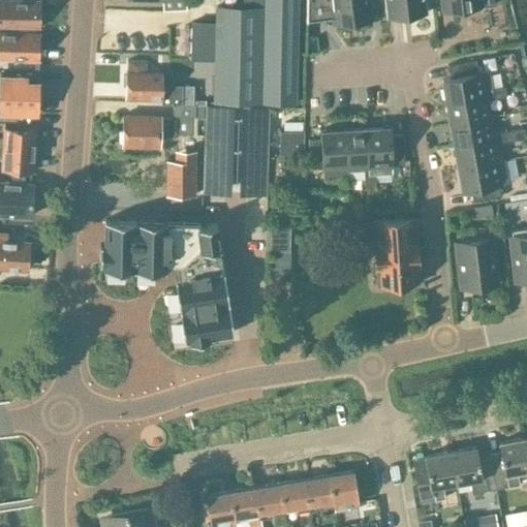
[(162,0),(163,1),(164,12),(188,11),(187,0),(162,0)]
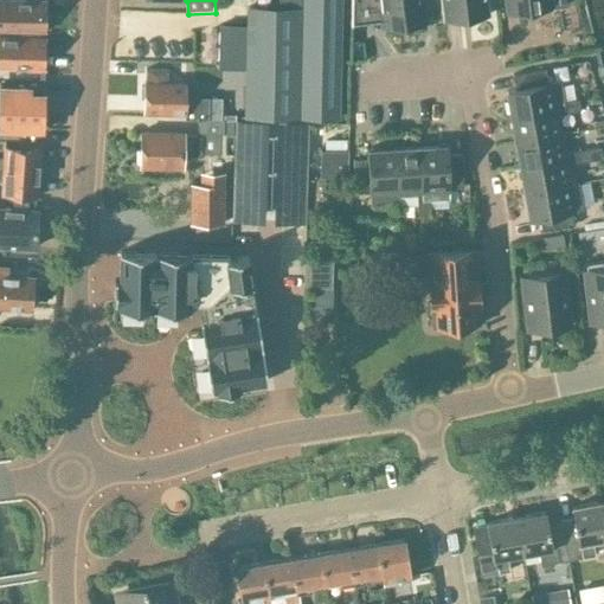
[(283,0),(283,11),(250,10),(250,29),(223,29),(222,70),(249,71),(248,120),(341,121),(344,0),(283,0)]
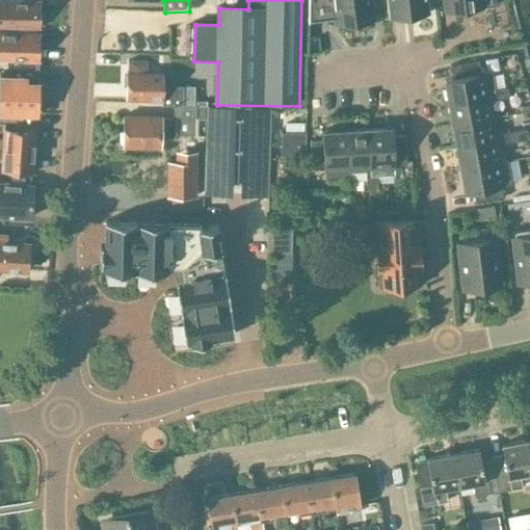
[(310,0),(311,23),(336,20),(337,26),(375,22),(372,0),(310,0)]
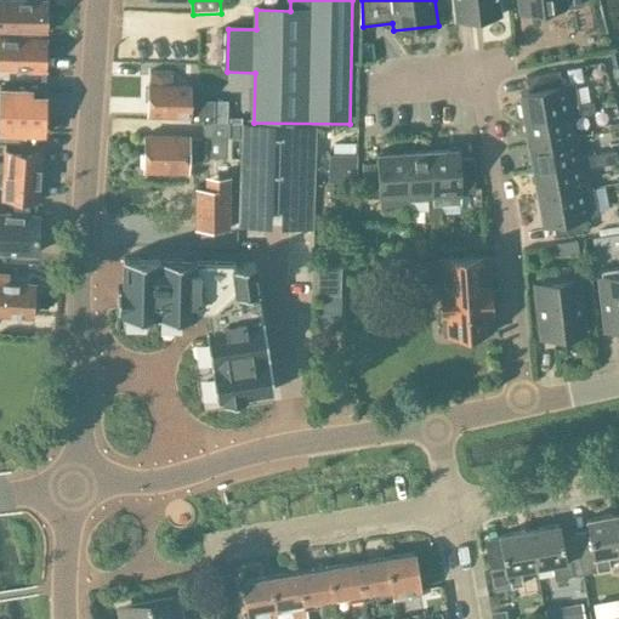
[(454,0),(458,23),(503,18),(500,0),(454,0)]
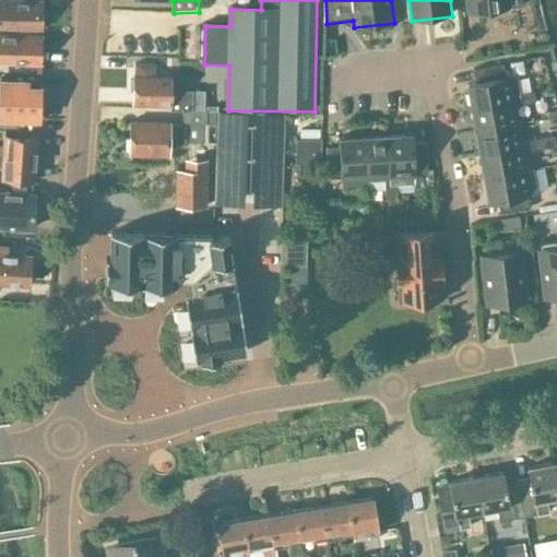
[(467,0),(470,14),(524,8),(522,0),(467,0)]
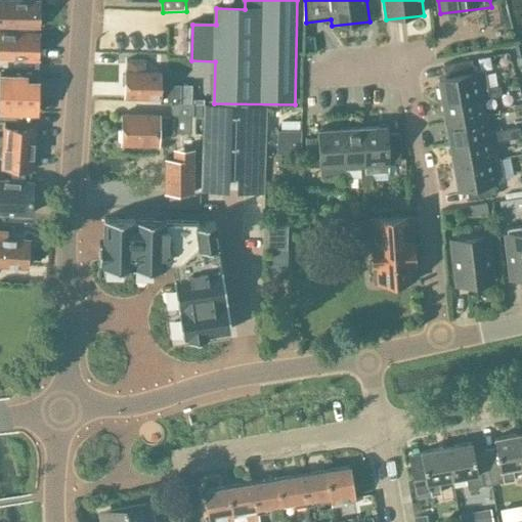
[(0,28),(8,29),(41,29),(41,3),(0,1),(0,28)]
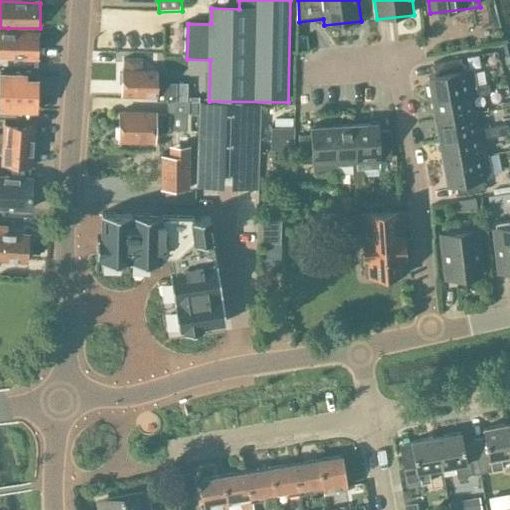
[(0,33),(0,63),(38,65),(38,58),(39,35),(0,33)]
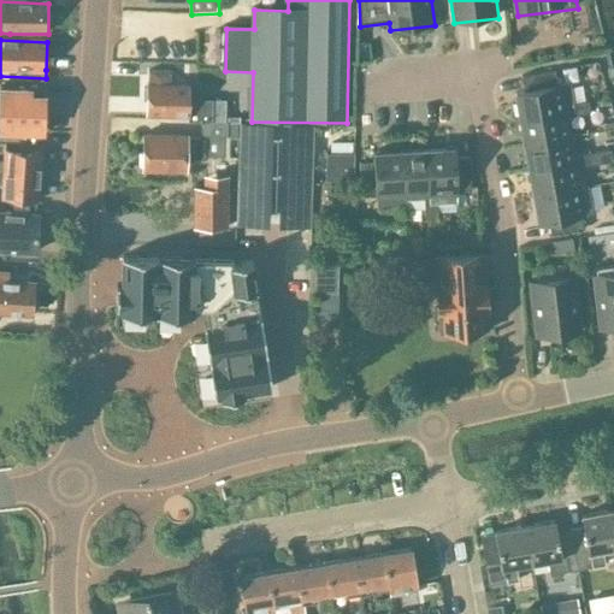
[(518,95),(523,122),(573,112),(572,106),(576,106),(571,86),(559,87),(556,72),(524,78),(526,93),(518,95)]
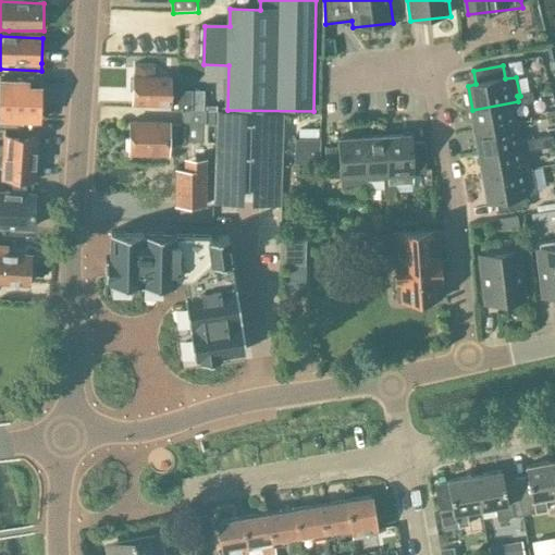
[(184,112),(205,112),(206,93),(183,93),(183,89),(172,88),(172,78),(156,78),(156,66),(136,66),(136,77),(134,77),(134,106),(172,106),(172,112),(184,112)]
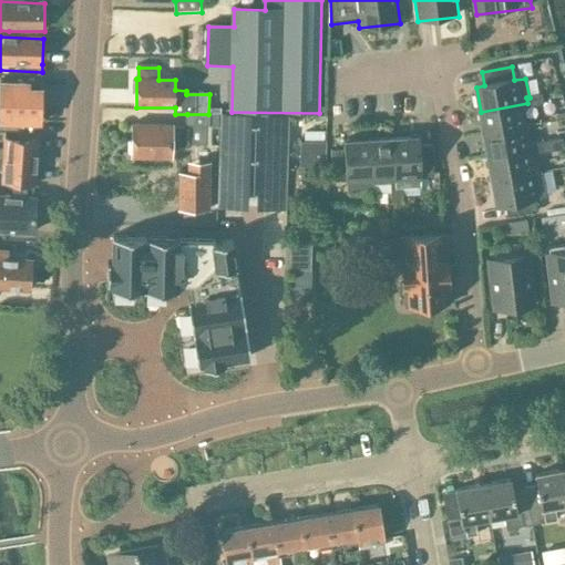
[(0,122),(7,122),(41,123),(43,83),(0,82),(0,122)]
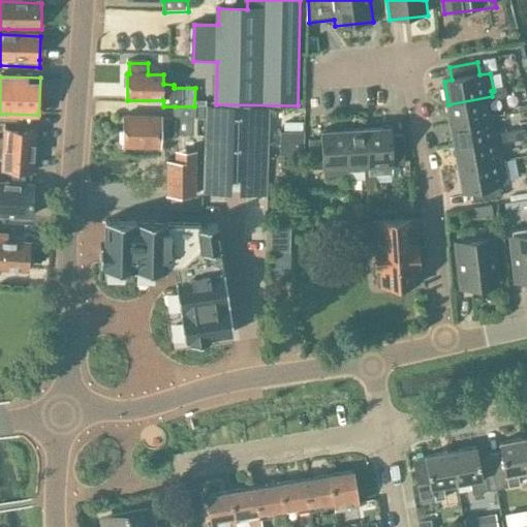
[(453,126),(491,120),(488,102),(507,98),(506,88),(494,91),(491,91),(492,96),(448,104),(453,126)]
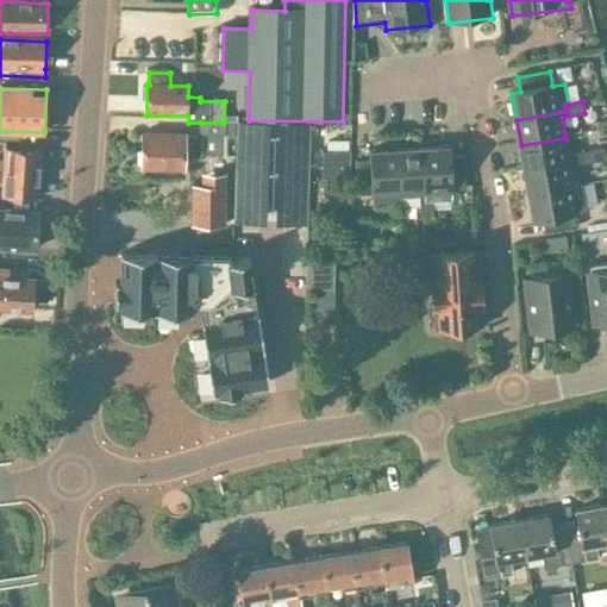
[(312,123),(237,120),(235,223),(275,224),(310,225),(312,123)]
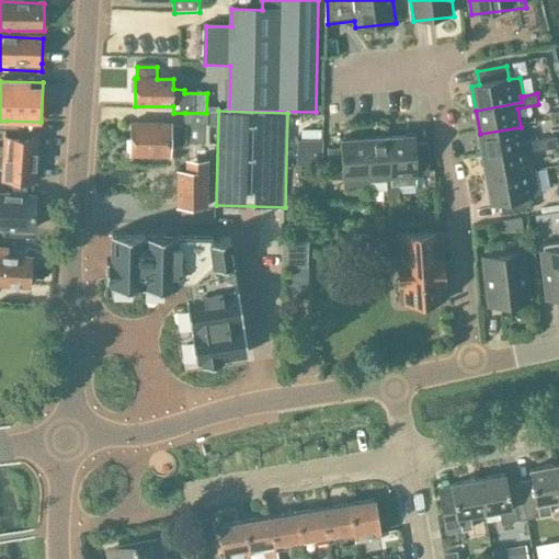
[(185,127),(172,127),(172,125),(133,124),(132,157),(171,158),(171,146),(189,147),(189,145),(205,145),(205,126),(208,126),(208,114),(206,114),(206,113),(185,113),(185,127)]
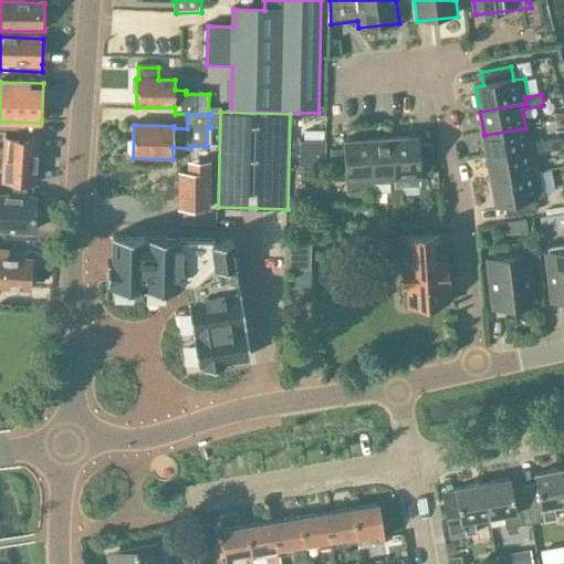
[(529,145),(525,128),(484,135),(488,158),(534,150),(535,156),(549,153),(547,142),(529,145)]
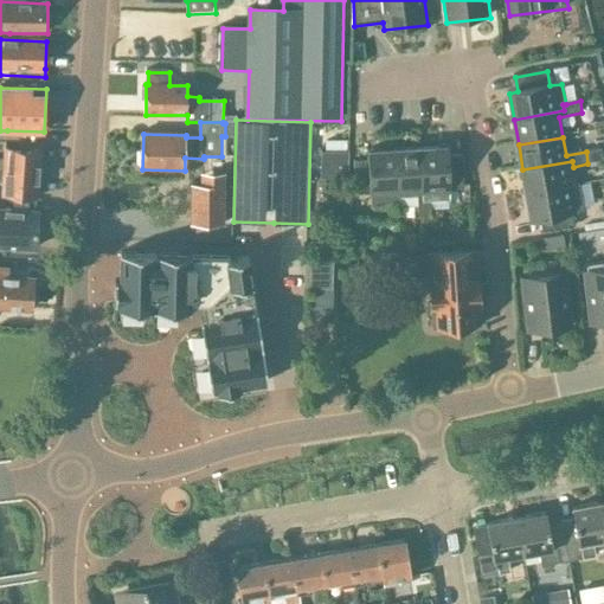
[(448,148),(422,149),(425,204),(431,203),(451,201),(450,190),(466,188),(463,156),(449,156),(448,148)]
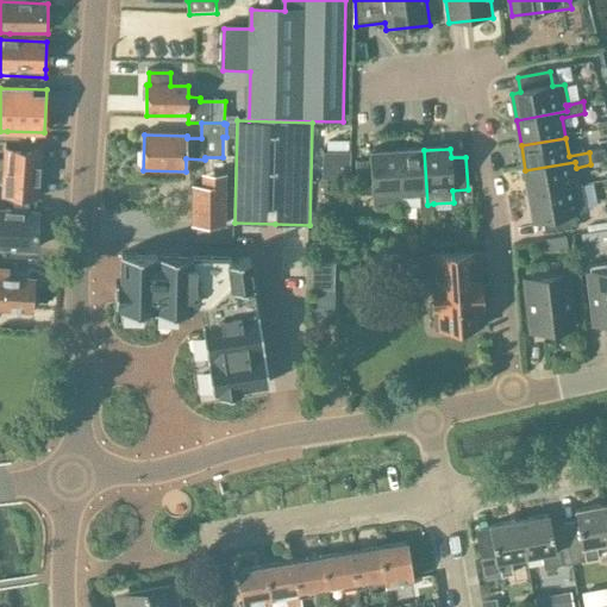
[(5,174),(42,176),(43,152),(6,150),(5,174)]
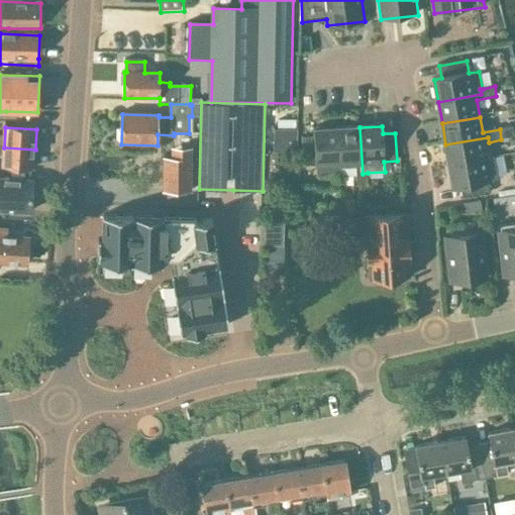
[(368,186),(368,173),(363,174),(359,127),(338,128),(340,168),(356,167),(357,186),(368,186)]
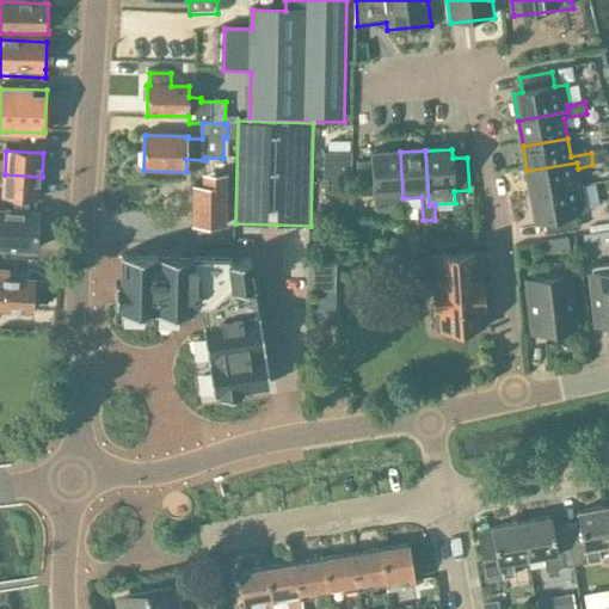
[(591,153),(592,165),(608,162),(608,157),(607,151),(591,153)]
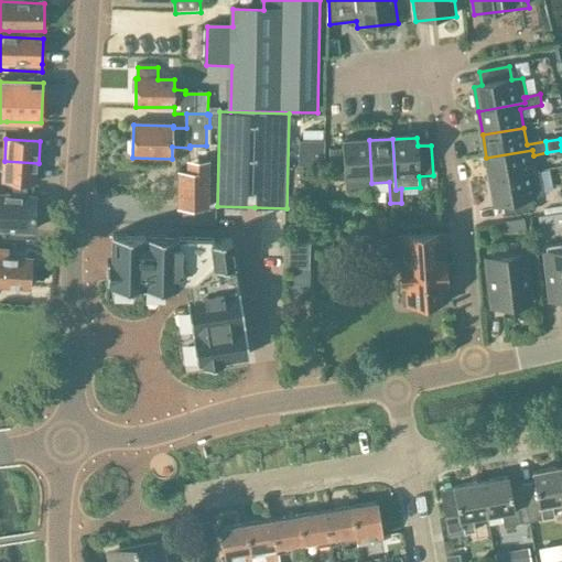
[(371,191),(371,183),(369,140),(344,142),(345,150),(331,151),(333,182),(346,181),(347,192),(371,191)]
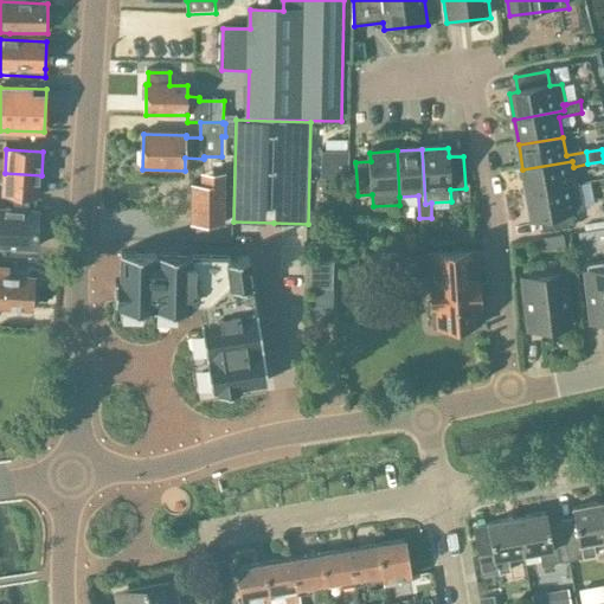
[(351,181),(352,153),(322,152),(322,180),(351,181)]
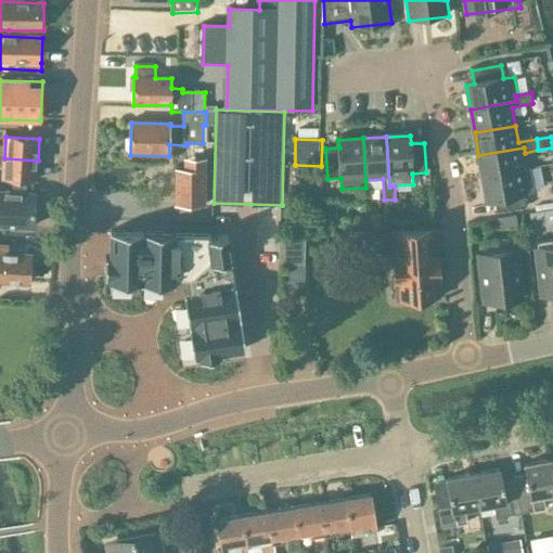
[(483,179),(531,170),(531,169),(524,171),(521,153),(525,153),(524,148),(478,155),(483,179)]
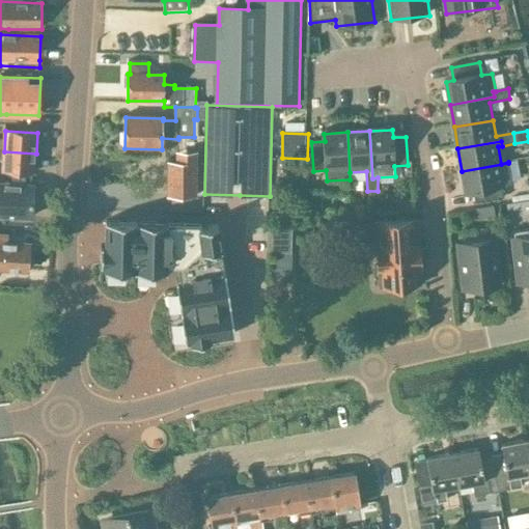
[(0,161),(3,161),(3,172),(34,175),(36,154),(4,151),(0,150),(0,161)]
